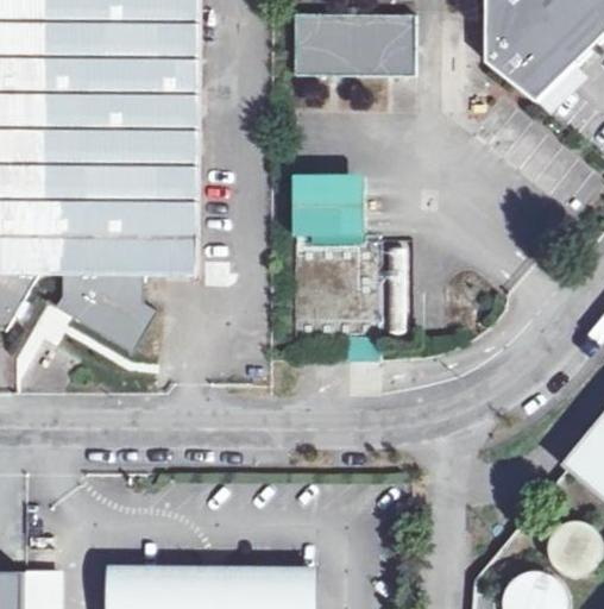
[(0,326),(7,331),(41,274),(64,274),(63,297),(57,308),(136,352),(161,313),(145,303),(146,275),(197,276),(200,0),(0,0),(0,326)]
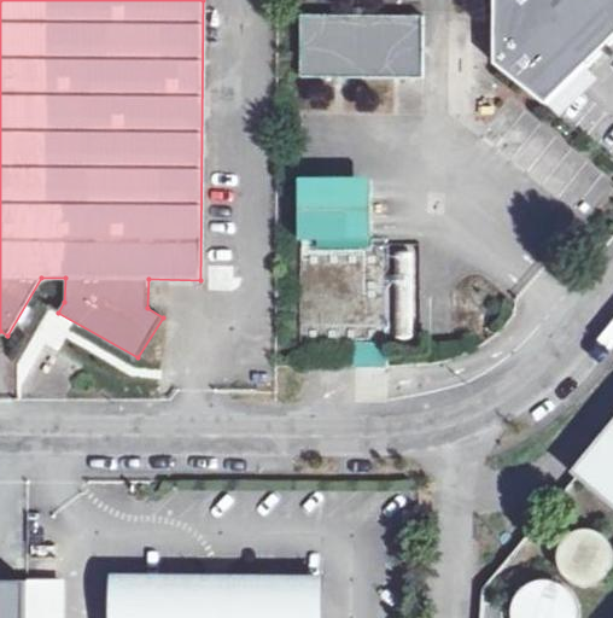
[(612,0),(497,0),(497,65),(543,104),(612,35),(612,0)]
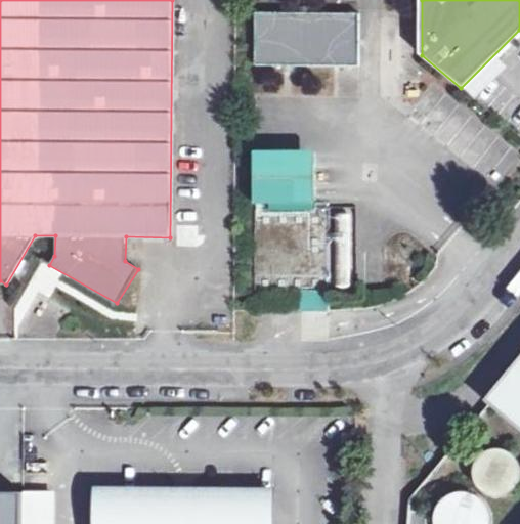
[(358,11),(255,10),(256,63),(357,64),(358,11)]
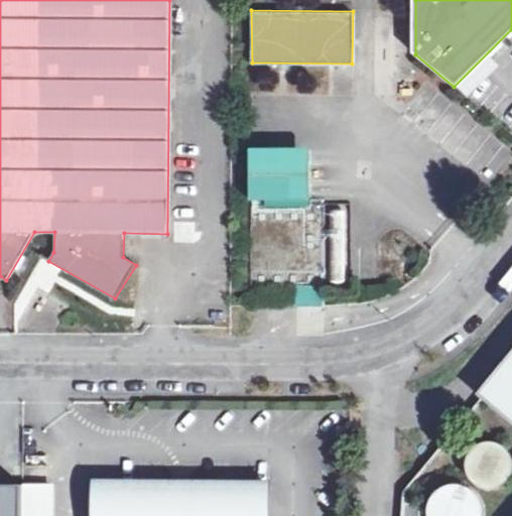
[(310,149),(250,150),(251,202),(309,201),(310,149)]
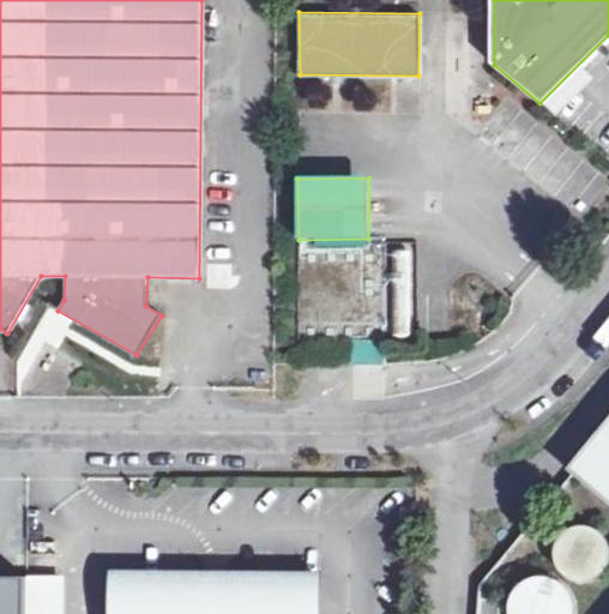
[(368,239),(299,240),(294,241),(294,343),(347,342),(381,341),(383,239),(368,239)]
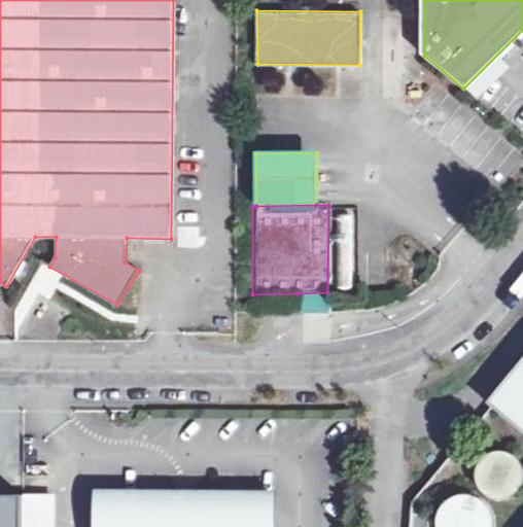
[(425,526),(426,514),(409,512),(407,526),(522,526),(522,355),(484,402),(489,407),(492,409),(522,434),(522,526),(425,526)]
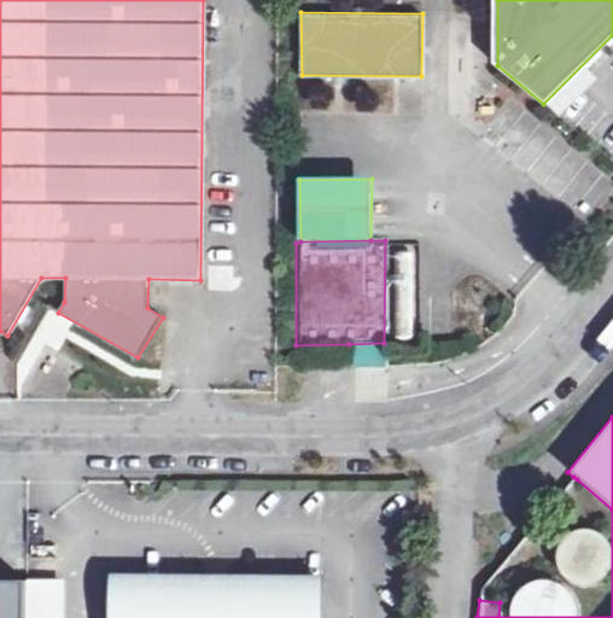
[(573,582),(582,583),(594,581),(603,573),(605,572),(606,571),(607,569),(607,567),(608,565),(608,564),(609,561),(609,560),(607,544),(603,538),(596,532),(587,529),(579,529),(565,535),(556,547),(555,554),(555,564),(559,571),(565,578),(573,582)]
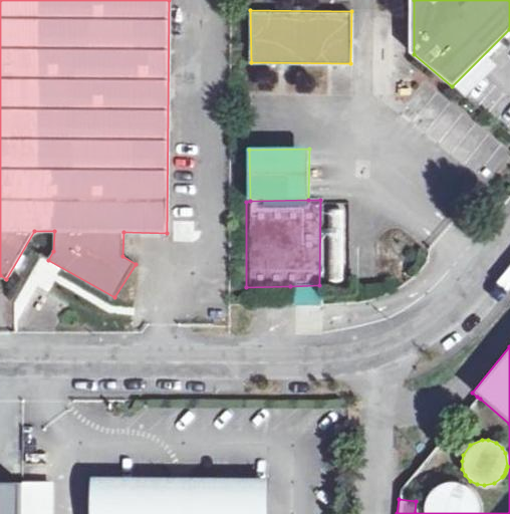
[(273,513),(273,472),(96,471),(95,513),(273,513)]
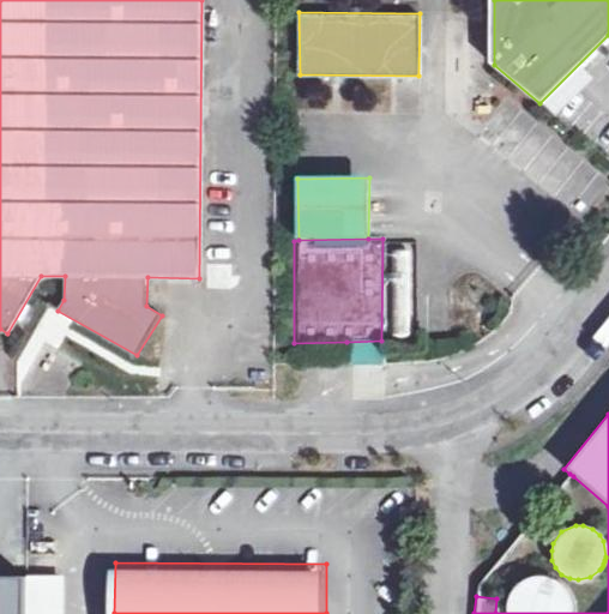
[(570,613),(571,603),(566,591),(558,583),(546,577),(535,576),(522,581),(511,589),(506,600),(506,613),(505,613),(570,613)]
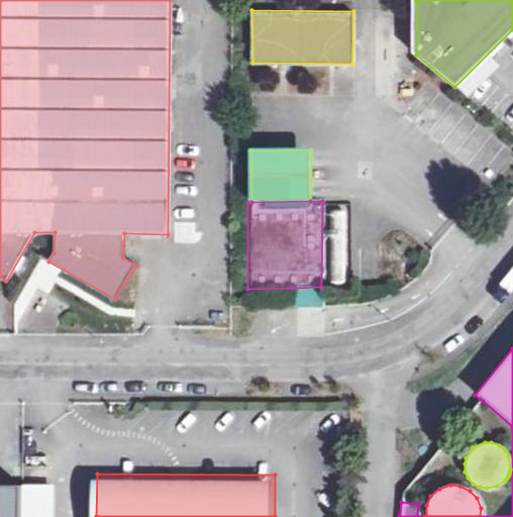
[(0,516),(20,516),(20,489),(20,487),(0,487),(0,516)]
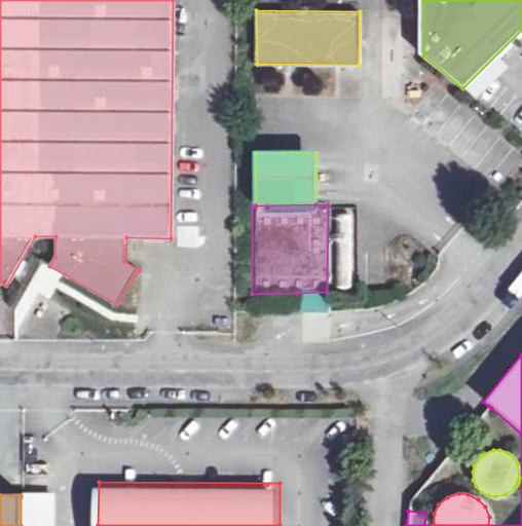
[(21,497),(21,525),(49,525),(49,497),(21,497)]
